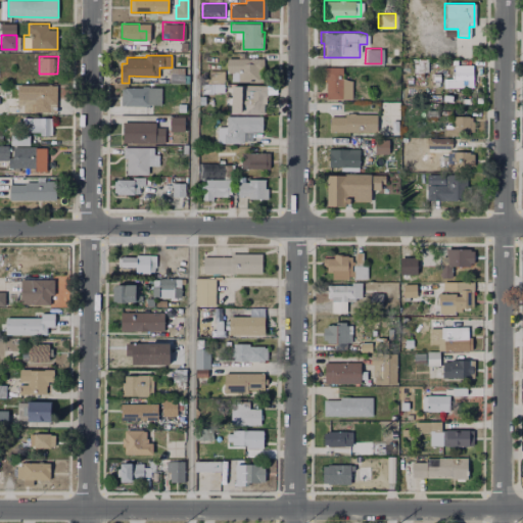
[(264,58),(264,66),(260,66),(260,79),(232,79),(232,69),(228,69),(228,57),(264,58)]
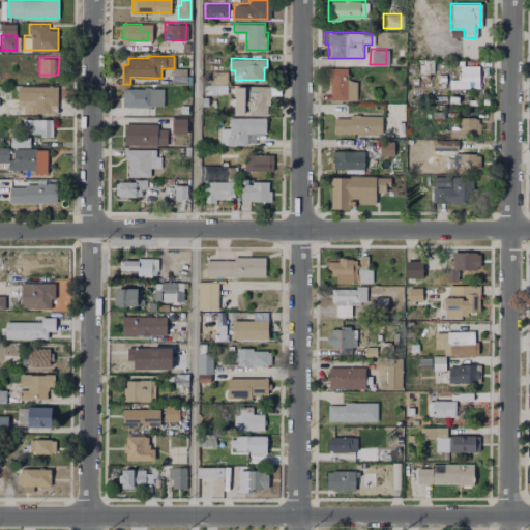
[(432,72),(416,74),(416,59),(432,59),(432,72)]
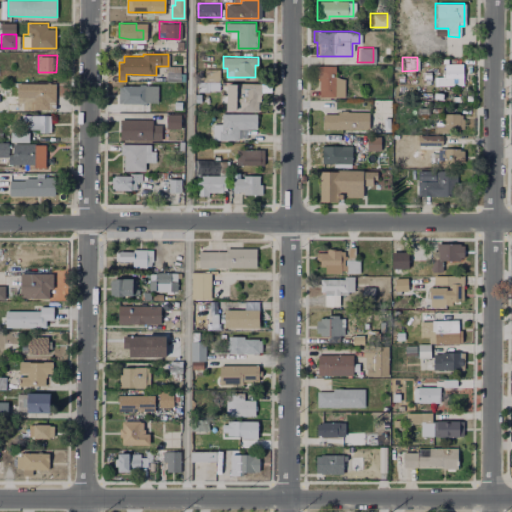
[(461,63),(461,85),(433,85),(433,75),(443,76),(443,63),(461,63)]
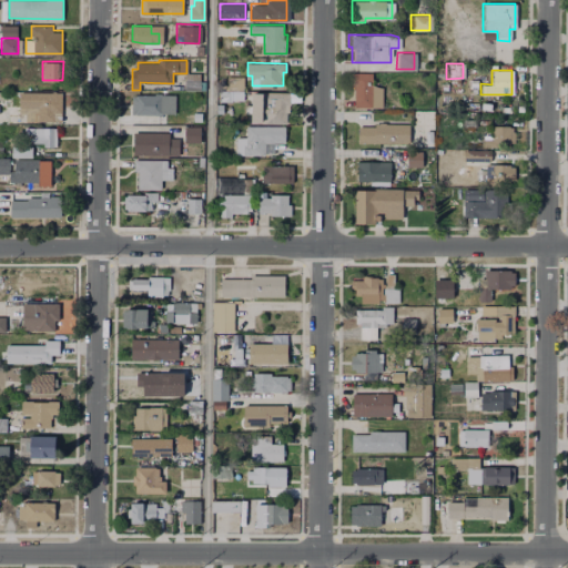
[(184,73),(186,73),(199,73),(199,82),(204,82),(204,90),(184,90),(184,73)]
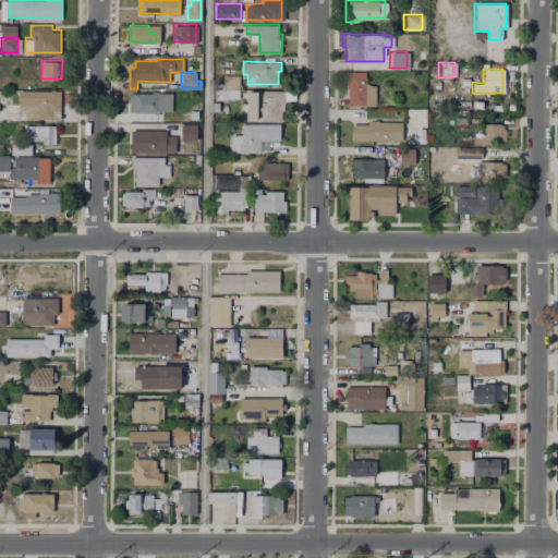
[(347,73),(366,73),(366,85),(375,85),(375,106),(348,106),(348,86),(347,86),(347,73)]
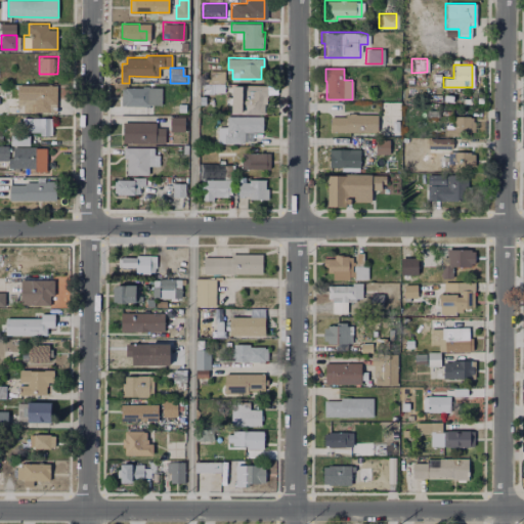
[(225,71),(225,83),(208,82),(208,77),(210,71),(225,71)]
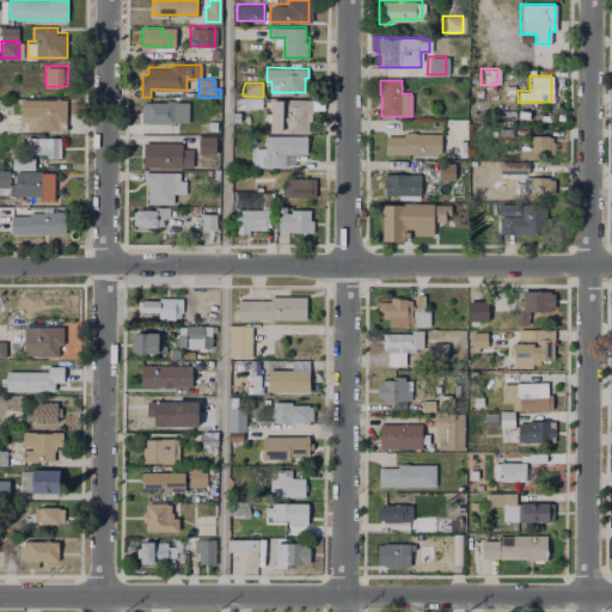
[(263,97),(262,109),(236,109),(236,98),(263,97)]
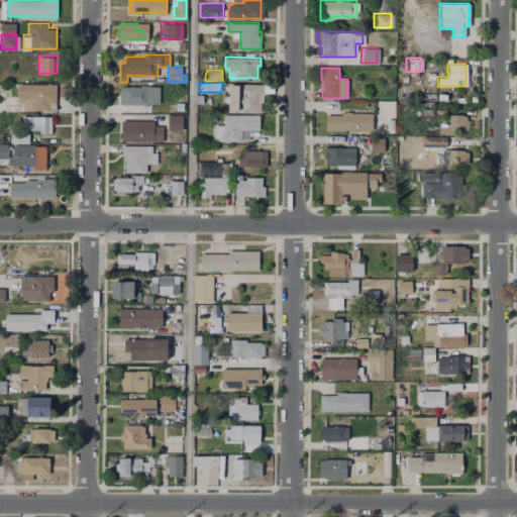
[(57,85),(57,109),(24,109),(24,102),(18,102),(18,84),(57,85)]
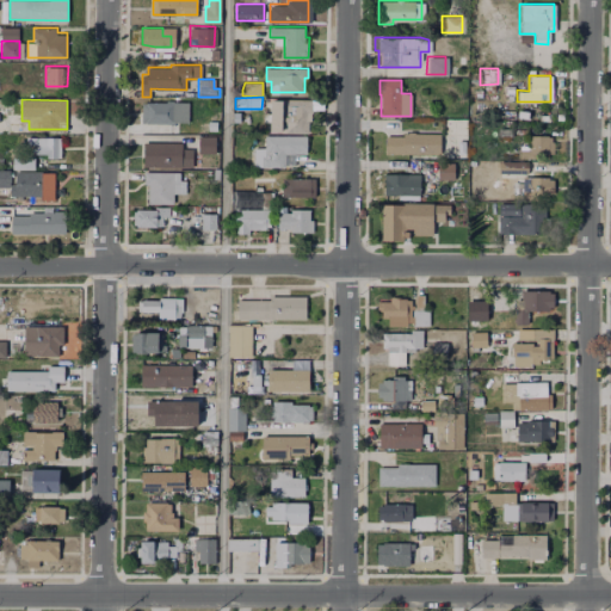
[(313,100),(313,112),(308,112),(308,133),(279,133),(279,129),(272,129),(272,99),(313,100)]
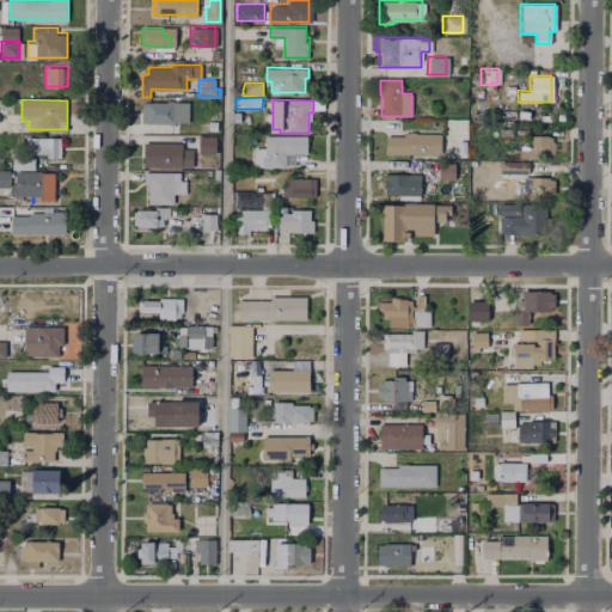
[(142,104),(189,104),(189,124),(142,124),(142,104)]
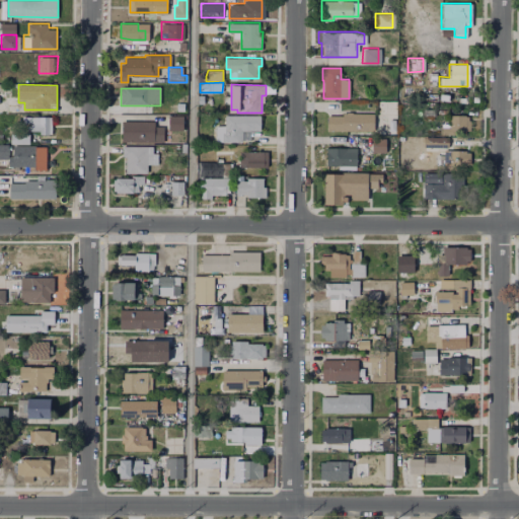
[(343,115),(374,115),(374,132),(326,132),(326,118),(342,118),(343,115)]
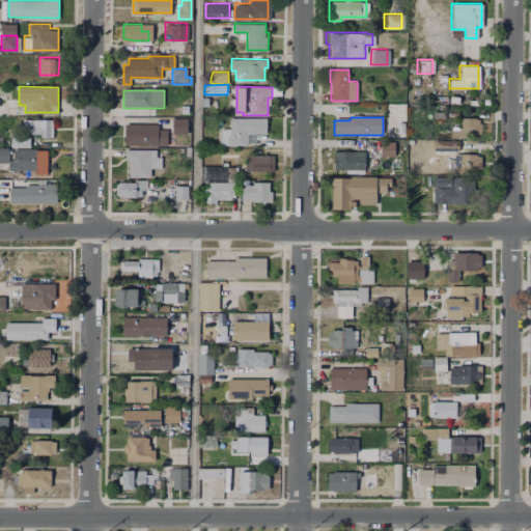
[(267,118),(267,133),(248,133),(248,144),(218,144),(218,134),(220,134),(220,129),(230,129),(230,118),(267,118)]
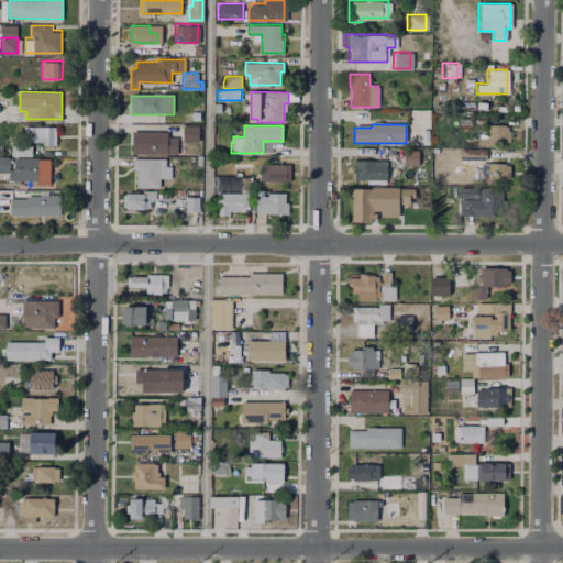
[(55,128),(55,145),(44,144),(44,141),(25,141),(25,127),(55,128)]
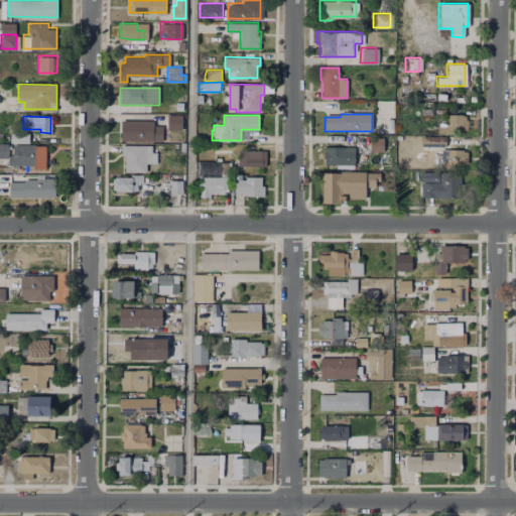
[(169,116),(181,116),(181,129),(169,129),(169,116)]
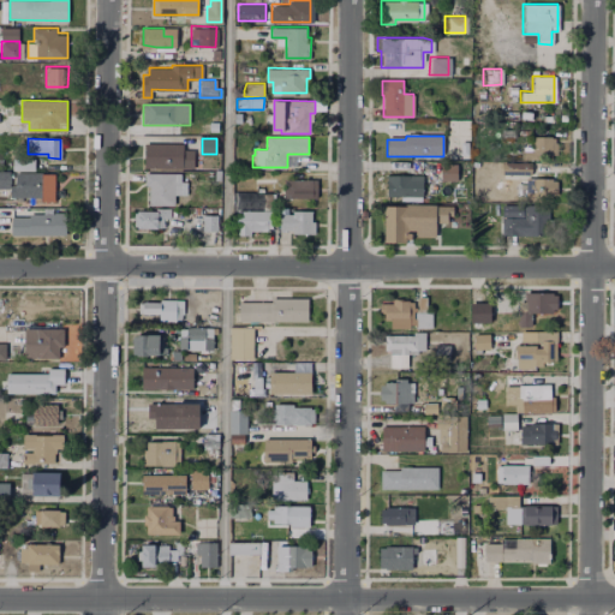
[(535,138),(559,138),(559,160),(525,160),(525,151),(535,151),(535,138)]
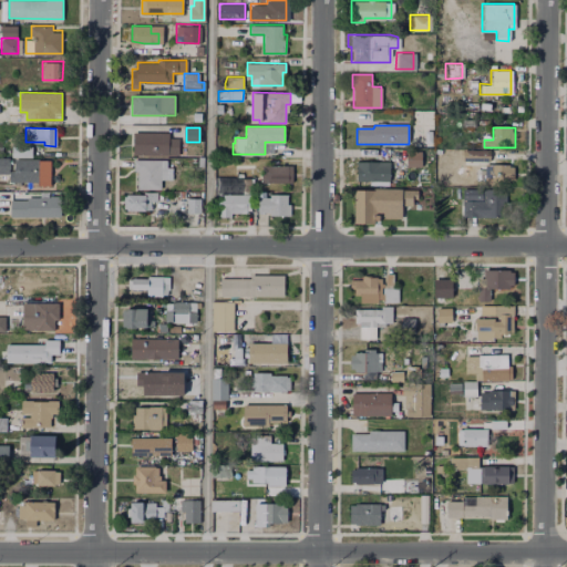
[(134,133),(167,133),(167,155),(134,155),(134,133)]
